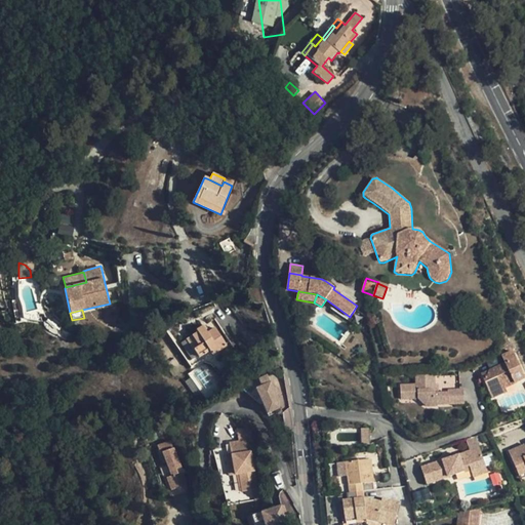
[(187,338),(198,356),(199,358),(210,351),(212,355),(227,346),(215,327),(207,332),(203,325),(197,329),(198,331),(187,338)]
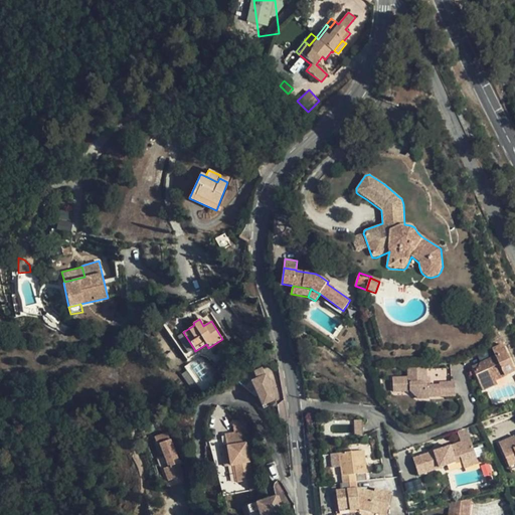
[(194,349),(183,332),(177,336),(188,353),(194,349)]
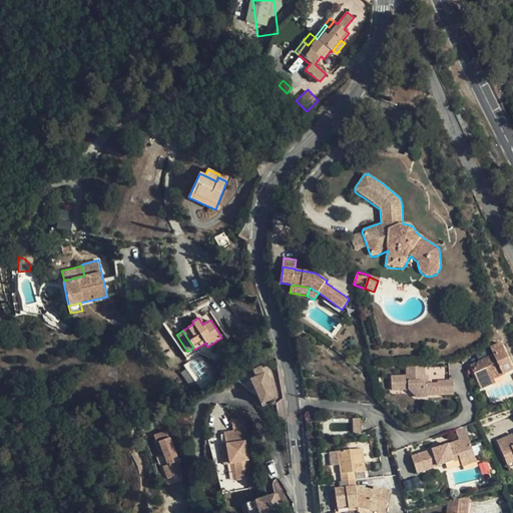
[(493,357),(479,363),(478,369),(473,371),(478,381),(485,378),(493,380),(502,377),(501,372),(511,368),(502,346),(491,351),(493,357)]
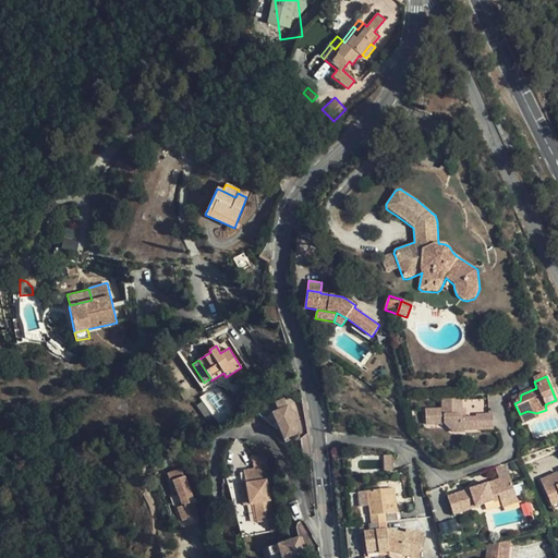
[(290,379),(292,390),(300,388),(298,378),(290,379)]
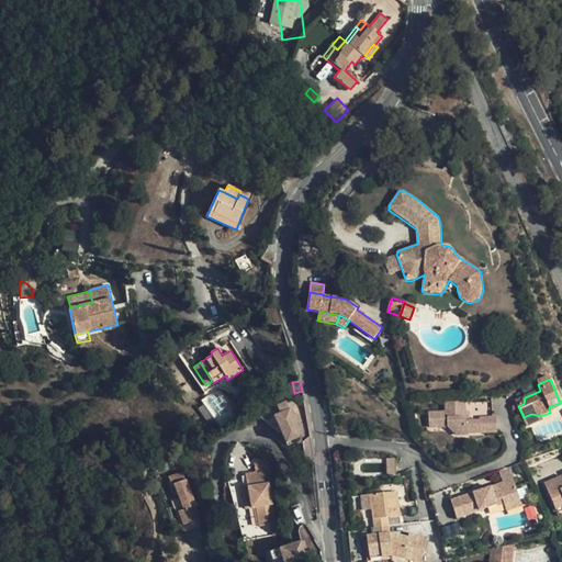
[(288,401),(274,407),(278,415),(273,417),(285,442),(299,437),(301,431),(288,401)]
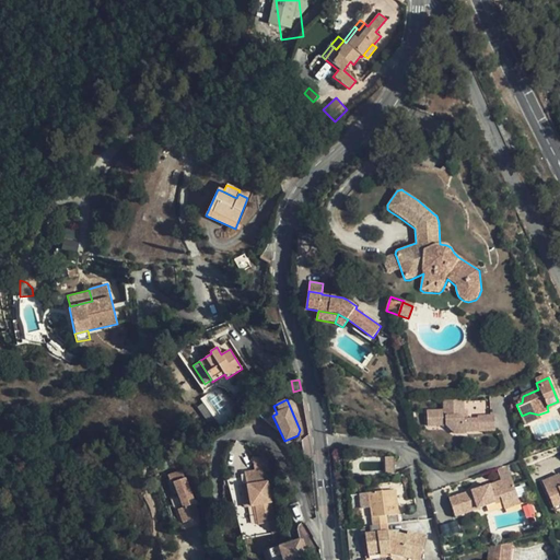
[(444,410),(440,410),(440,426),(446,426),(455,433),(465,433),(465,432),(479,431),(497,430),(496,416),(478,417),(479,419),(468,419),(468,416),(464,412),(463,399),(444,400),(444,410)]
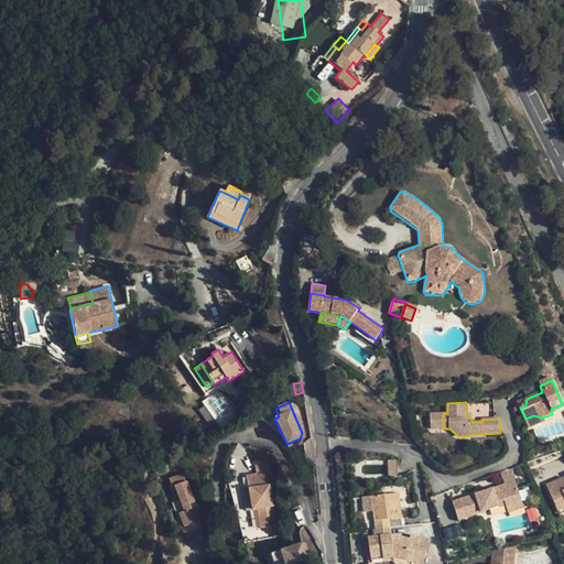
[(563,408),(562,404),(551,409),(552,414),(563,408)]
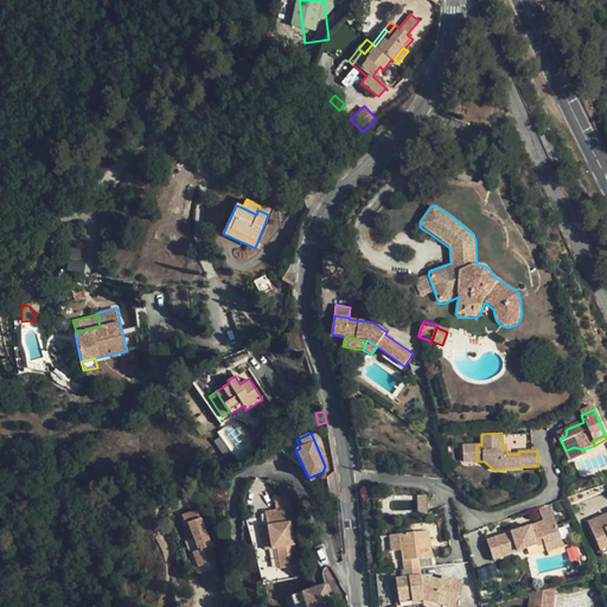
[(477,461),(477,445),(464,446),(464,462),(477,461)]
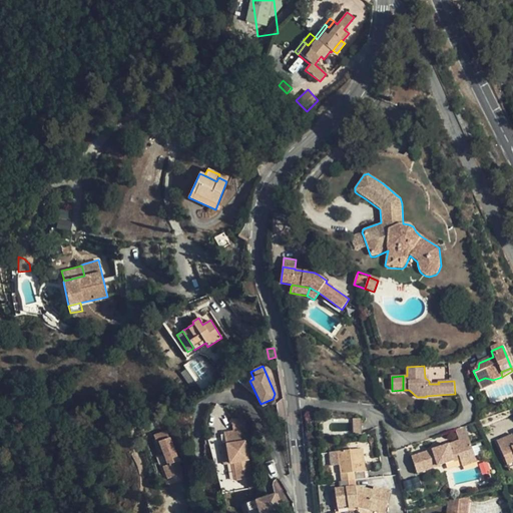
[(485,378),(478,381),(482,391),(495,386),(493,380),(485,378)]
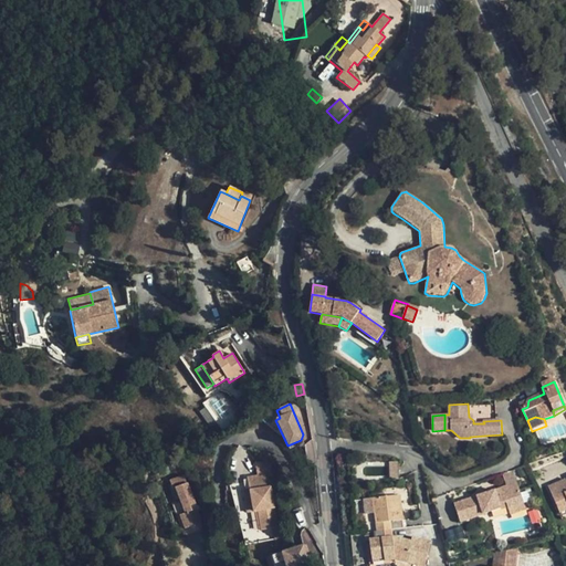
[(513,470),(503,474),(506,486),(517,482),(513,470)]
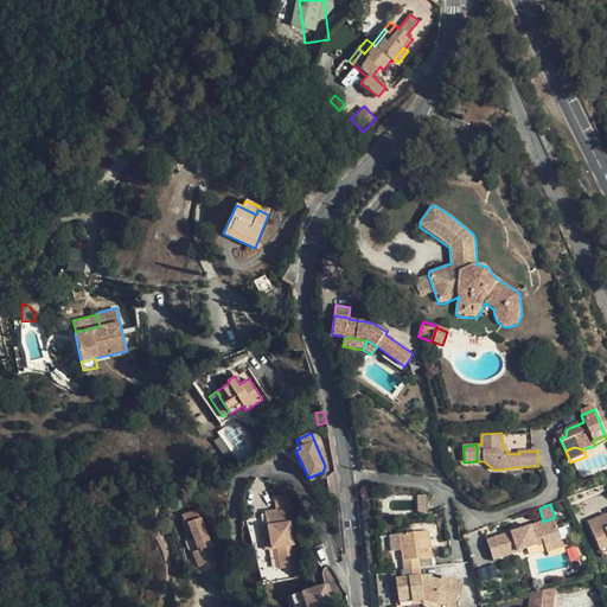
[(278,549),(281,569),(298,566),(288,506),(264,510),(272,549),(273,549),(278,549)]
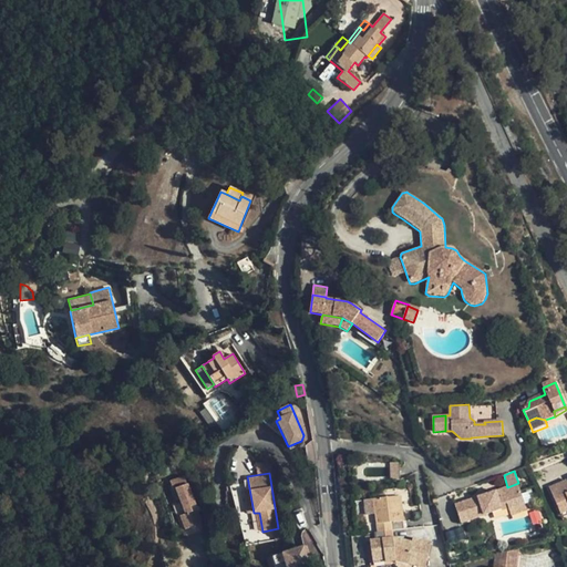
[(179,515),(184,529),(202,523),(184,475),(169,481),(177,501),(179,500),(185,513),(179,515)]
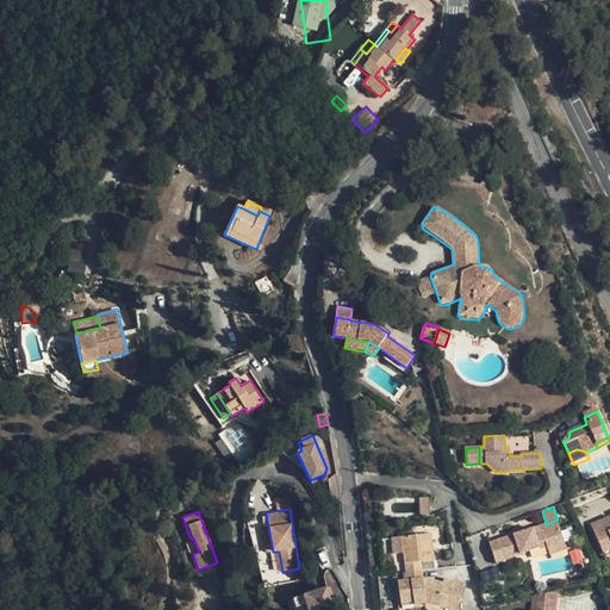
[(591,526),(603,553),(609,549),(609,517),(591,526)]
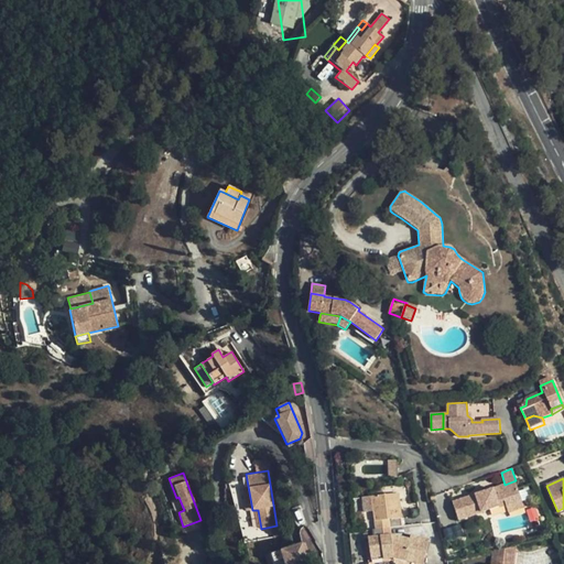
[(499,506),(498,501),(506,498),(508,506),(522,501),(516,480),(505,485),(453,502),(458,520),(499,506)]
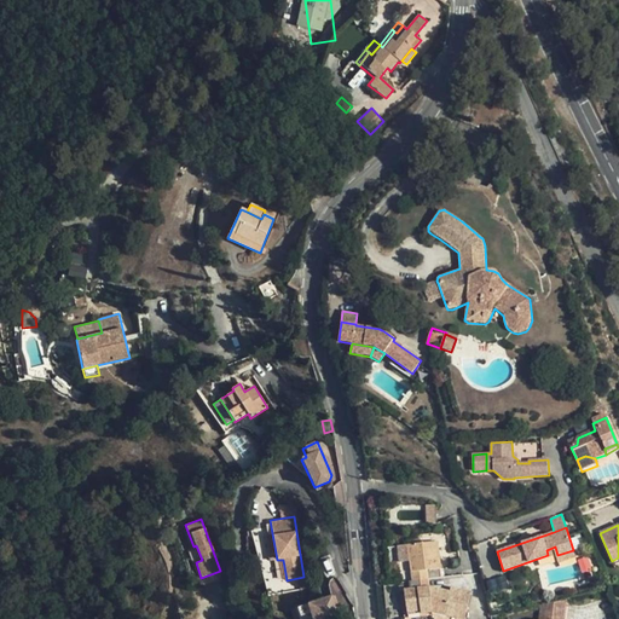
[(410,561),(412,582),(429,579),(441,578),(438,542),(414,544),(416,561),(410,561)]
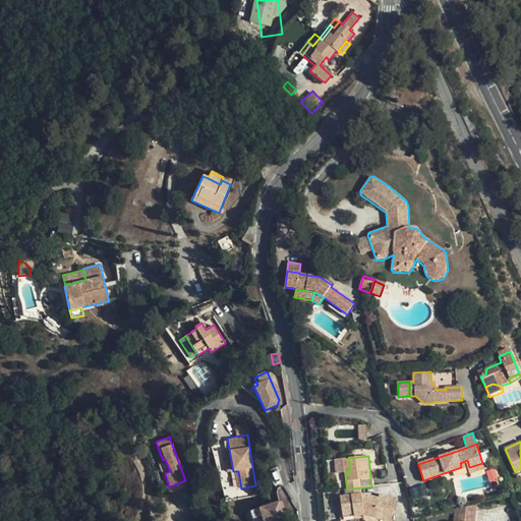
[(344,473),(343,459),(335,460),(337,473),(344,473)]
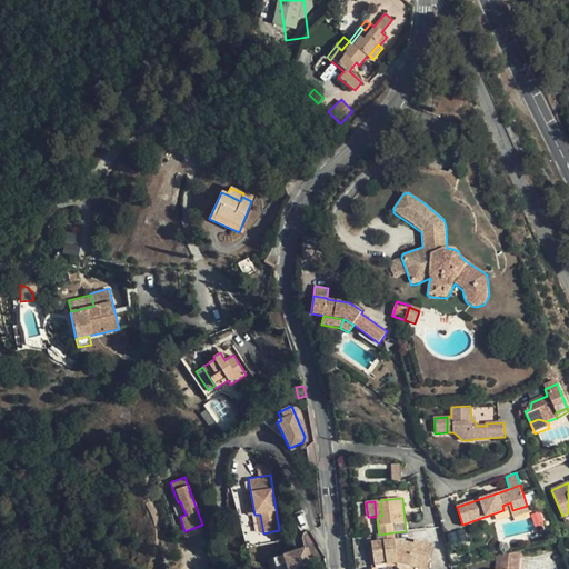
[(527,506),(512,510),(515,516),(529,511),(527,506)]
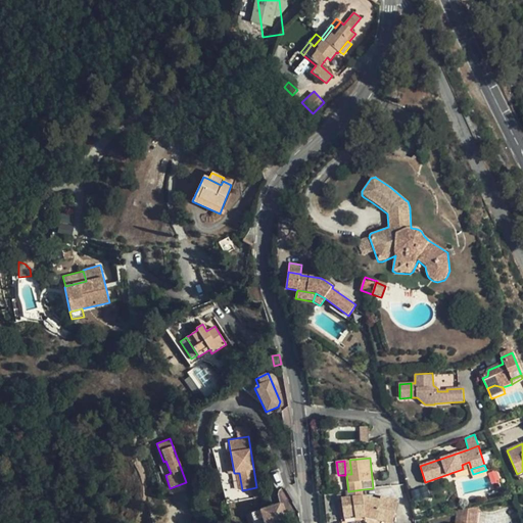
[(363,489),(348,491),(349,498),(364,496),(363,489)]
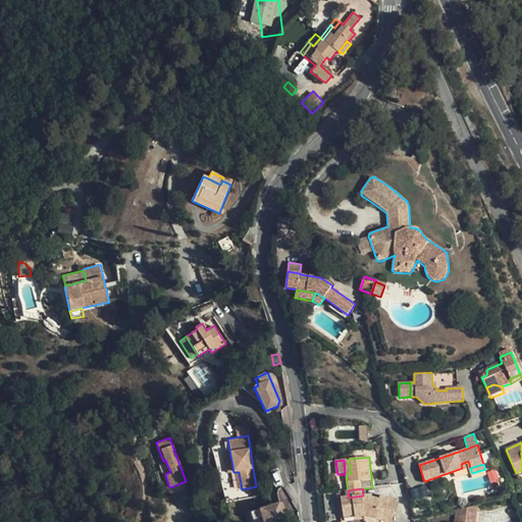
[(341,499),(344,516),(355,515),(355,517),(365,516),(364,511),(377,514),(378,511),(394,514),(397,500),(380,497),(379,500),(363,496),(349,498),(341,499)]
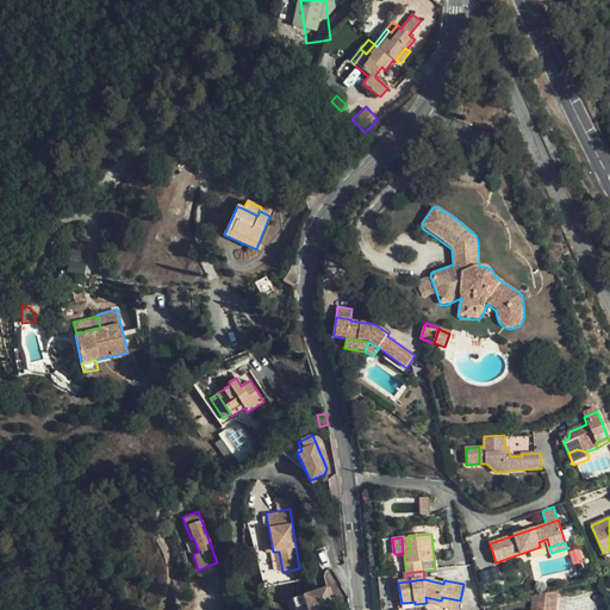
[(331,609),(325,587),(302,596),(291,598),(293,608),(305,604),(306,609),(331,609)]
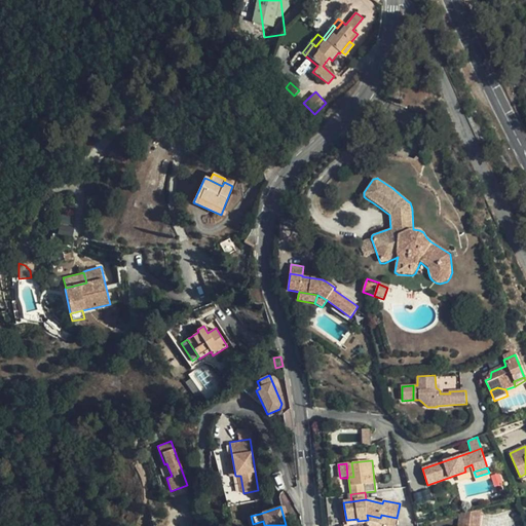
[(479,525),(481,513),(464,518),(462,525),(479,525)]
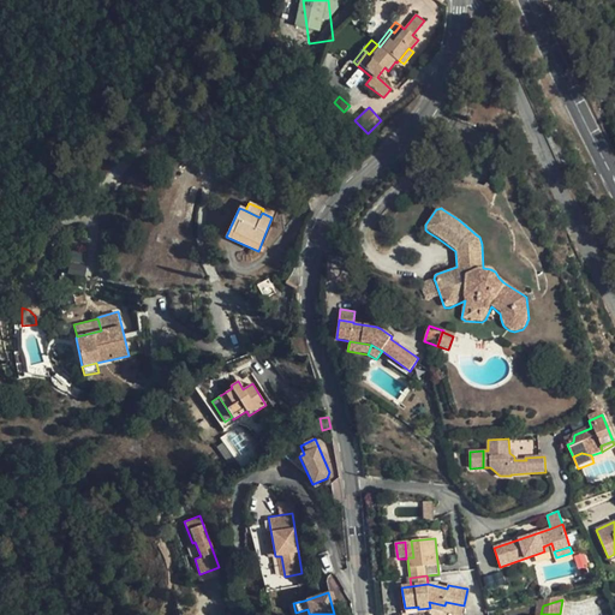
[(446,602),(445,605),(443,611),(463,614),(464,605),(446,602)]
